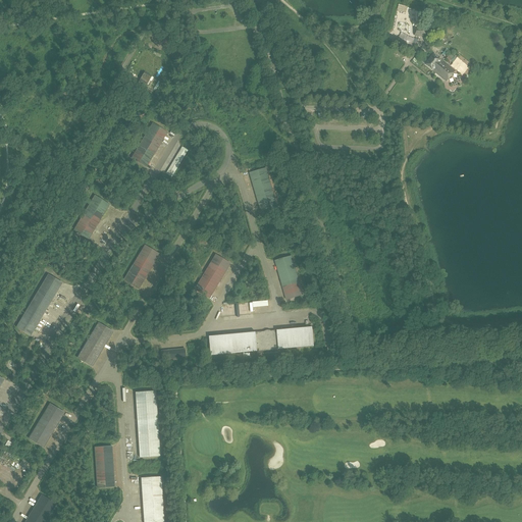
[(415,30),(412,30),(412,34),(415,34),(415,37),(426,36),(426,27),(415,27),(415,30)]
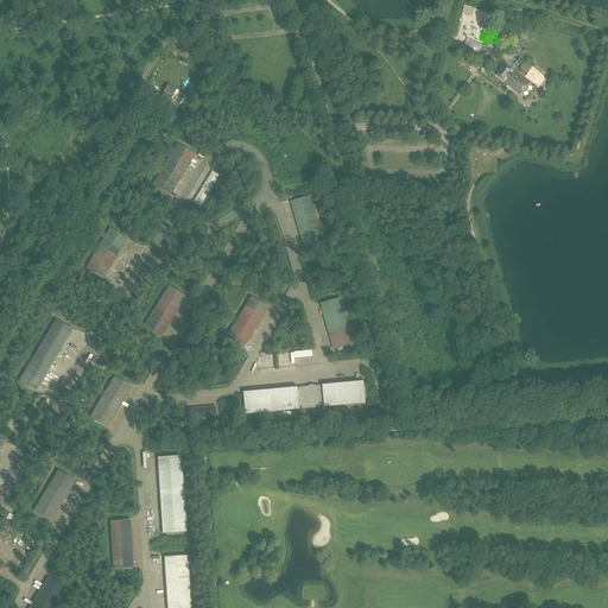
[(495,75),(520,95),(530,82),(505,63),(495,75)]
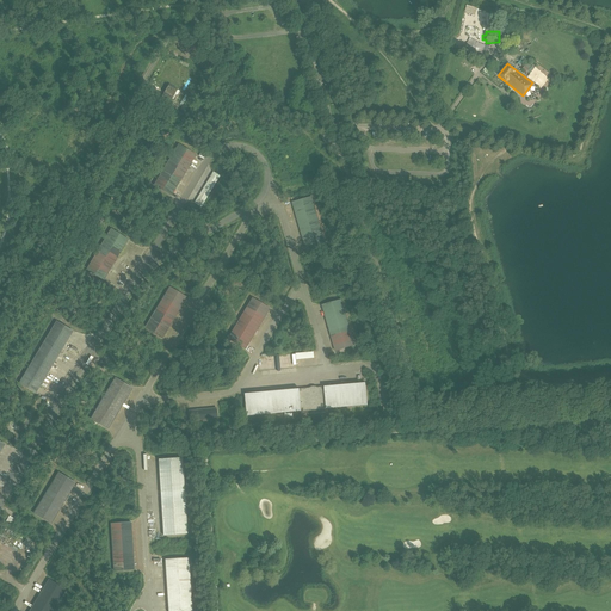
[(177,96),(174,94),(178,90),(170,84),(164,94),(176,102),(177,99),(176,98),(177,96)]
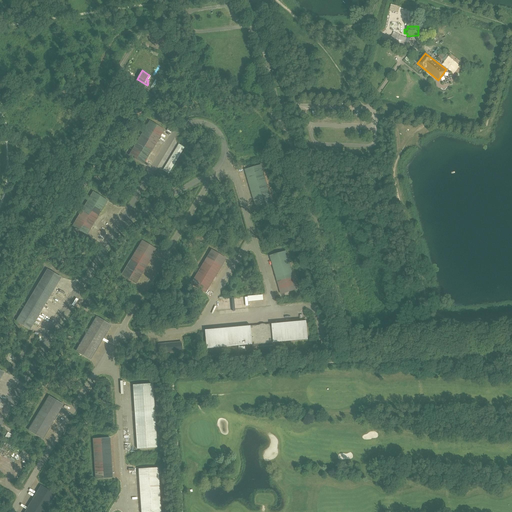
[(136,80),(135,83),(148,91),(150,89),(136,80)]
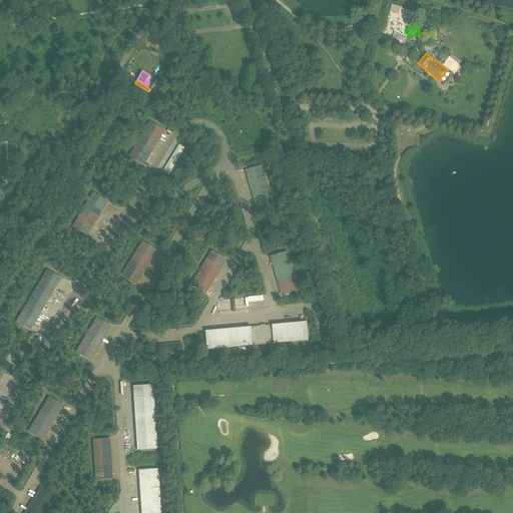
[(129,155),(143,164),(164,130),(150,121),(129,155)]
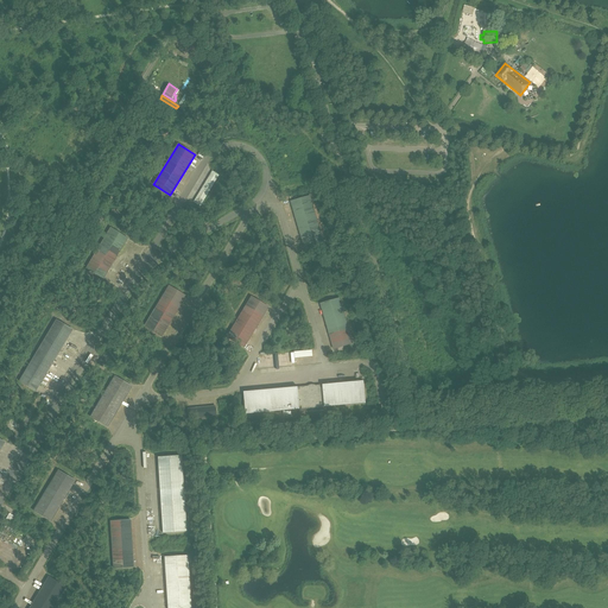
[(213,171),(194,202),(200,206),(219,175),(213,171)]
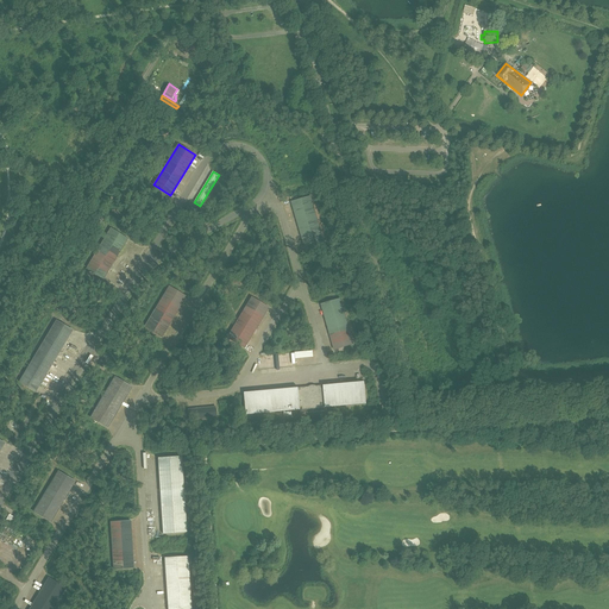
[(292,202),(305,248),(324,242),(311,196),(292,202)]
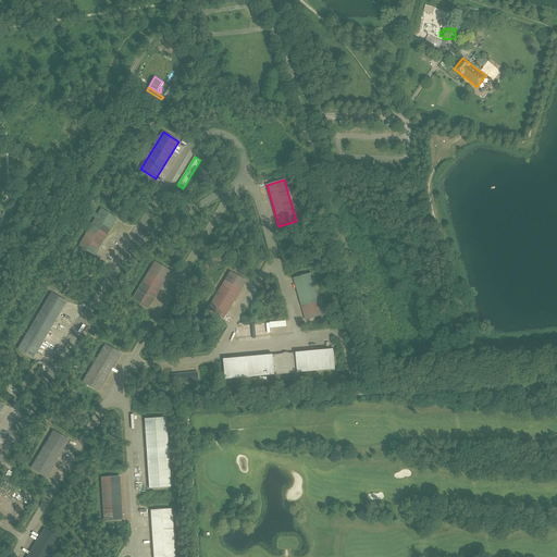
[(78,246),(95,256),(116,219),(101,209),(78,246)]
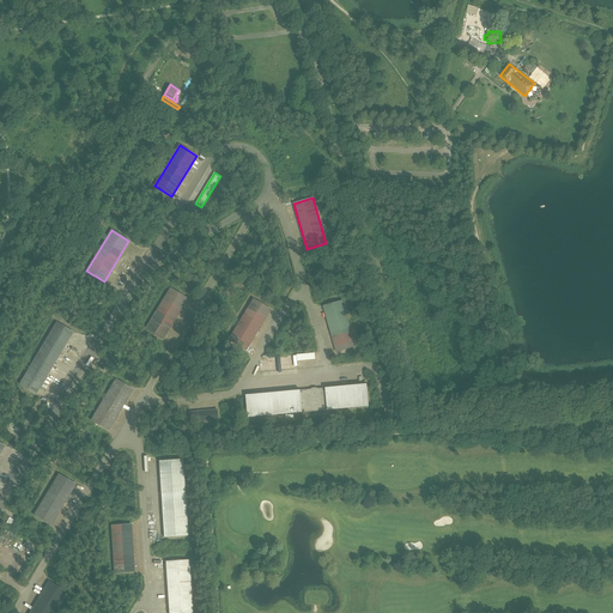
[(146,329),(163,339),(187,298),(170,289),(146,329)]
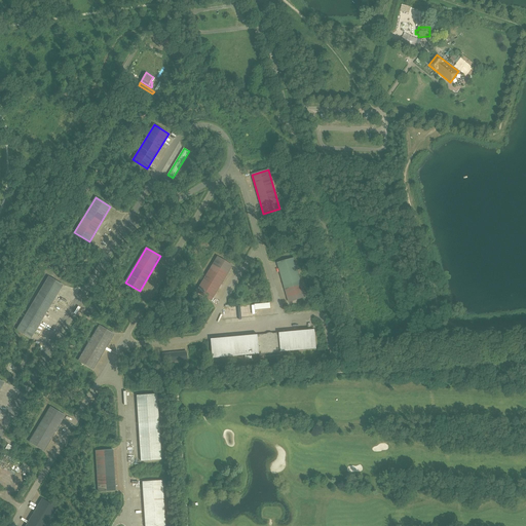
[(196,292),(211,301),(232,265),(217,257),(196,292)]
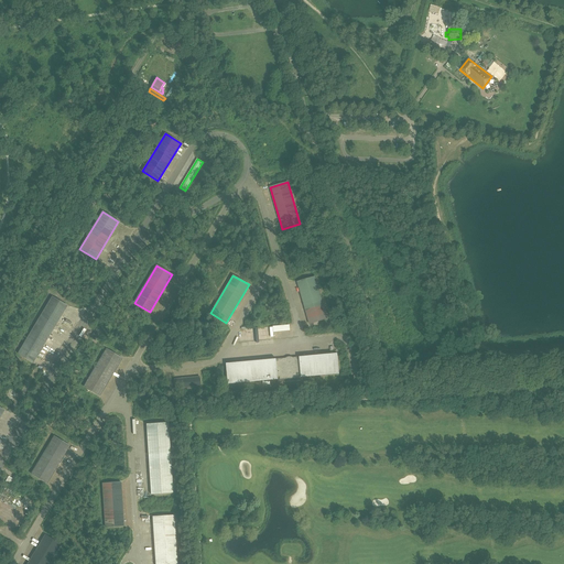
[(297,282),(310,324),(327,318),(315,277),(297,282)]
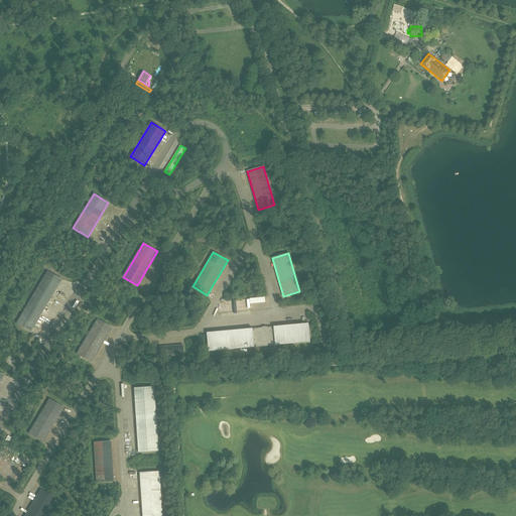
[(16,324),(30,332),(61,280),(47,272),(16,324)]
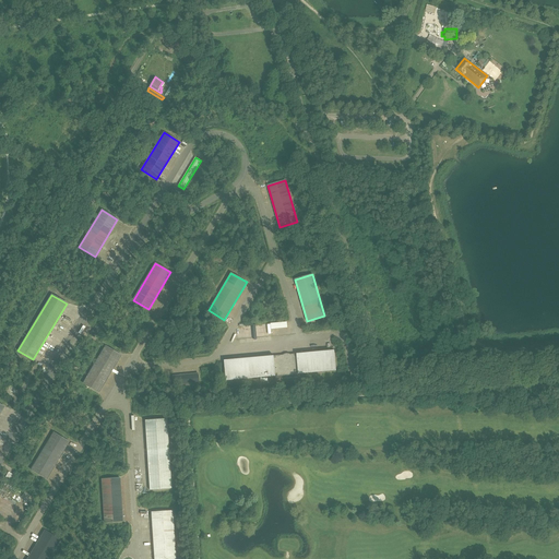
[(83,383),(98,392),(121,355),(105,346),(83,383)]
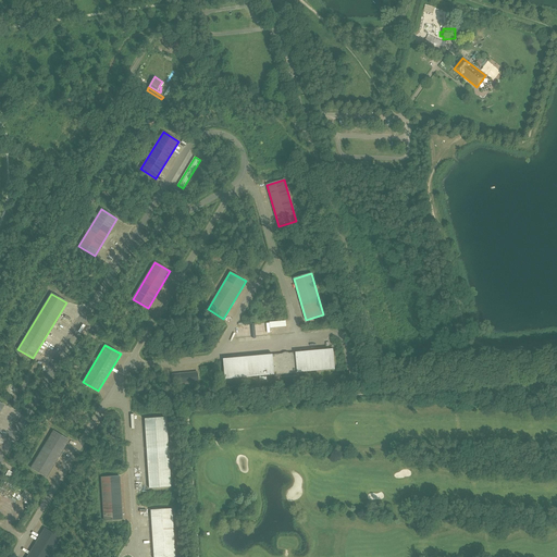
[(224,359),(225,379),(274,374),(298,372),(335,369),(333,349),(224,359)]
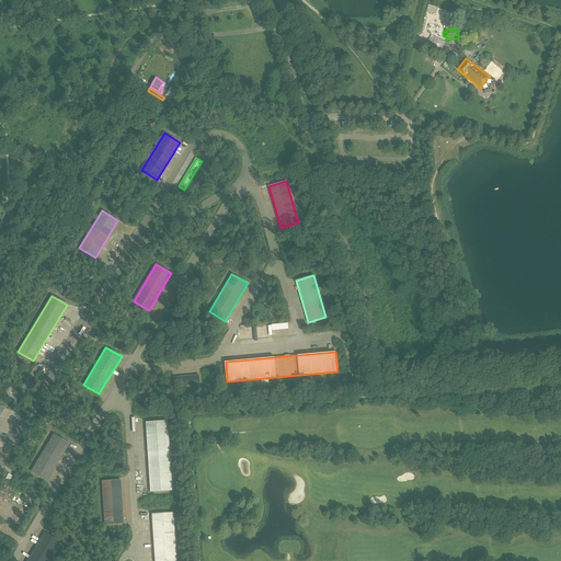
[(173,377),(173,387),(199,385),(198,375),(173,377)]
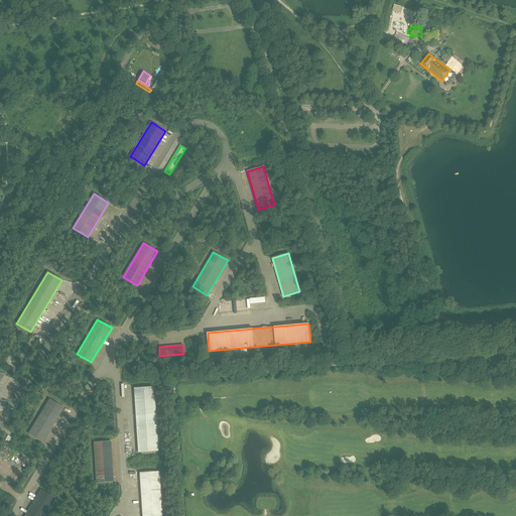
[(134,388),(138,452),(138,453),(158,452),(154,387),(134,388)]
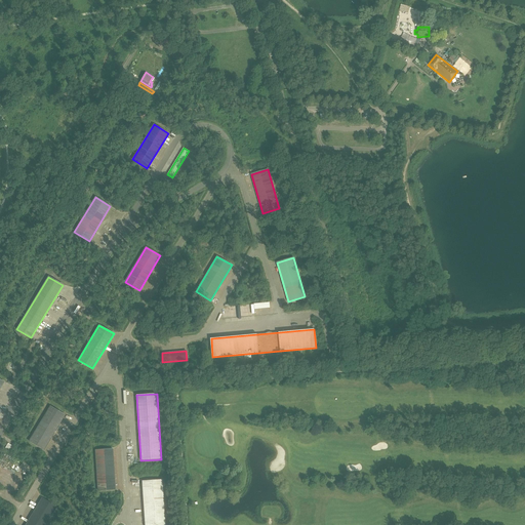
[(29,441),(43,450),(65,415),(50,406),(29,441)]
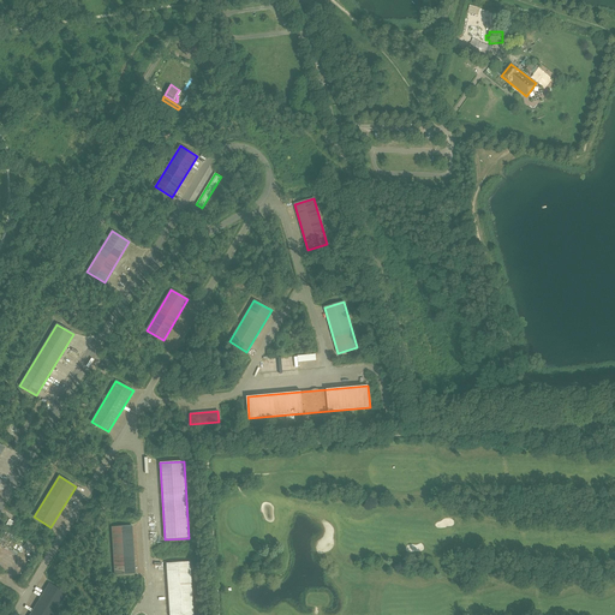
[(112,527),(113,538),(115,575),(135,574),(131,526),(112,527)]
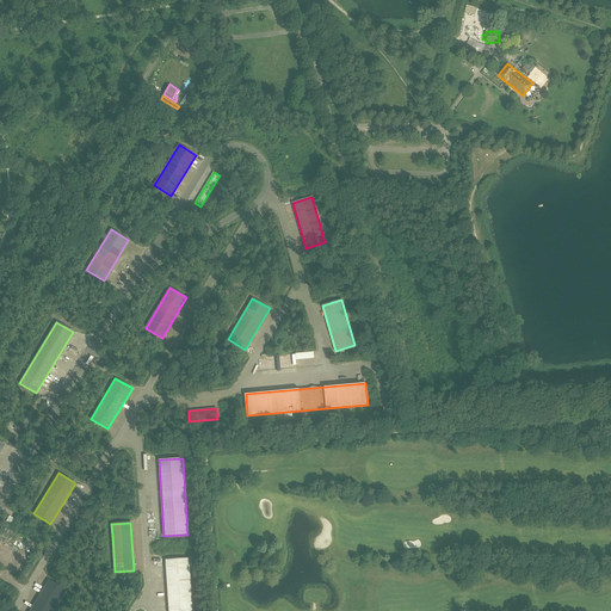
[(165,560),(168,610),(191,610),(189,559),(165,560)]
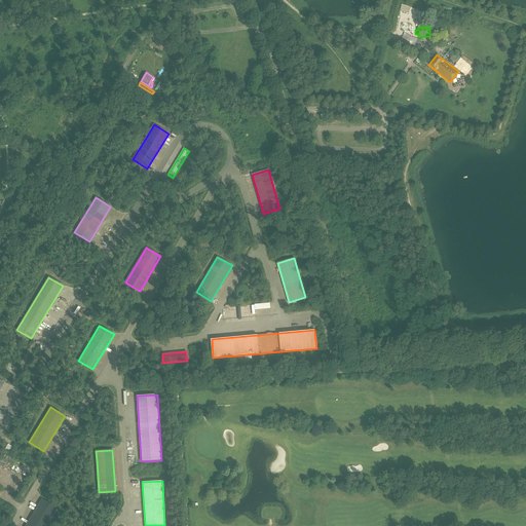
[(26,525),(45,525),(57,509),(42,499),(26,525)]
